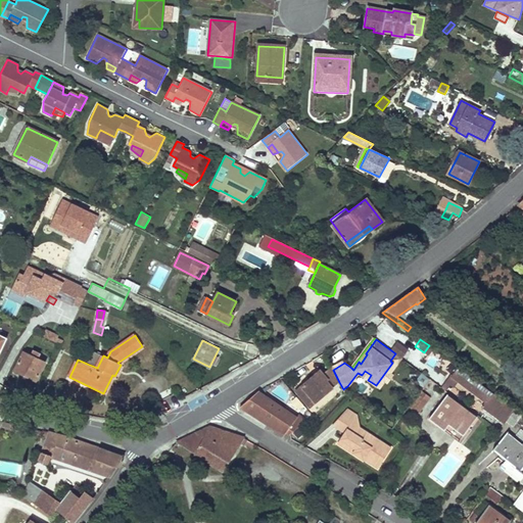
[(402,359),(409,350),(397,342),(391,350),(395,353),(401,359),(402,359)]
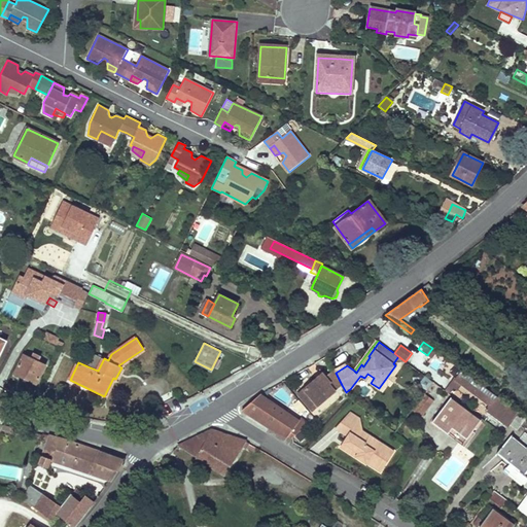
[(15,374),(36,383),(45,365),(38,362),(40,357),(34,354),(32,359),(25,355),(15,374)]
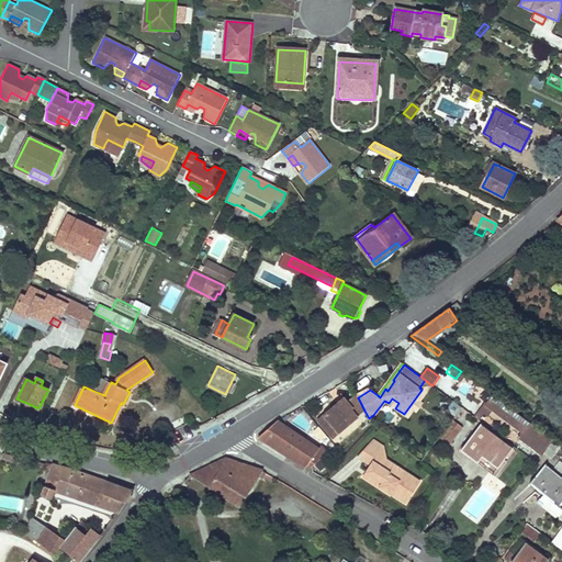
[(93,391),(104,395),(111,382),(100,378),(93,391)]
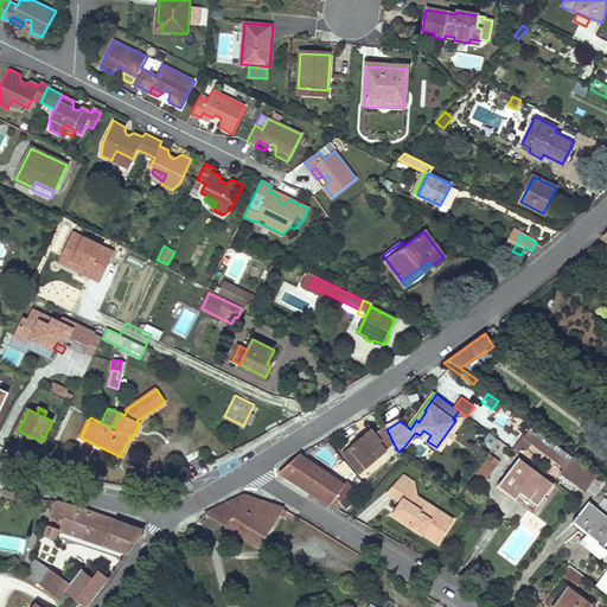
[(455,421),(436,447),(440,451),(446,442),(448,445),(455,434),(453,433),(466,416),(459,410),(453,419),(455,421)]
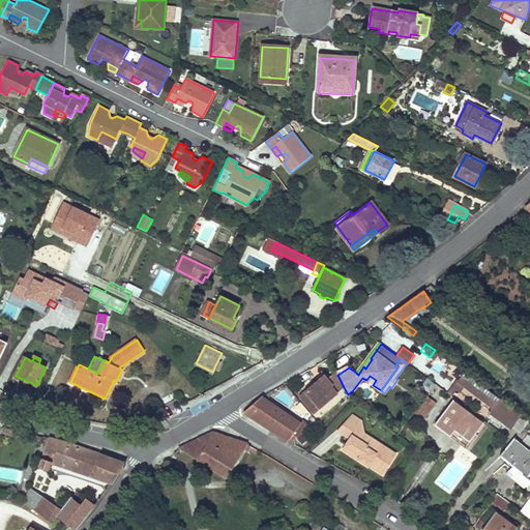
[(520,432),(529,420),(452,363),(446,373),(452,377),(493,407),(490,412),(510,429),(512,427),(520,432)]
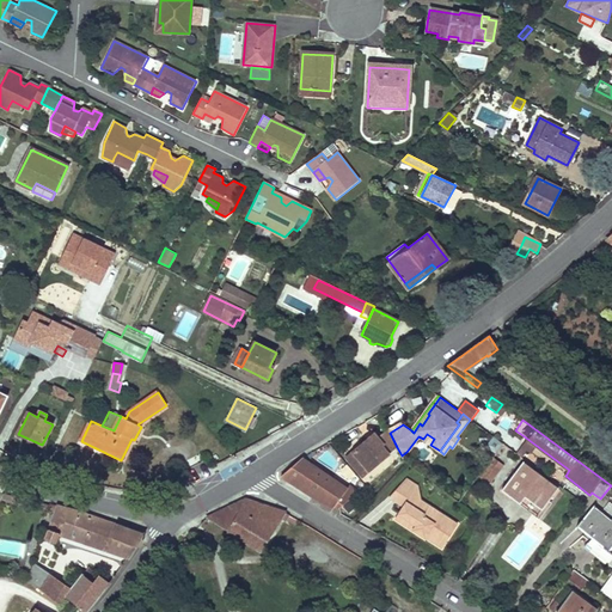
[(390,433),(403,424),(401,422),(387,429),(390,433)]
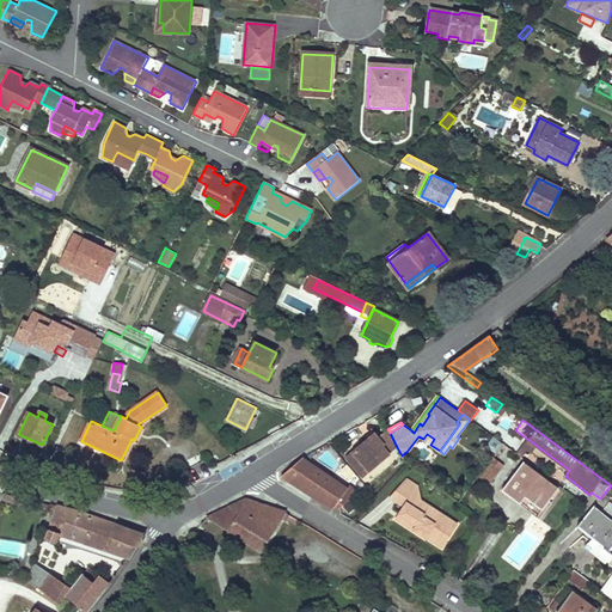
[(347,457),(369,483),(393,461),(389,456),(397,447),(390,433),(387,429),(378,436),(375,434),(347,457)]
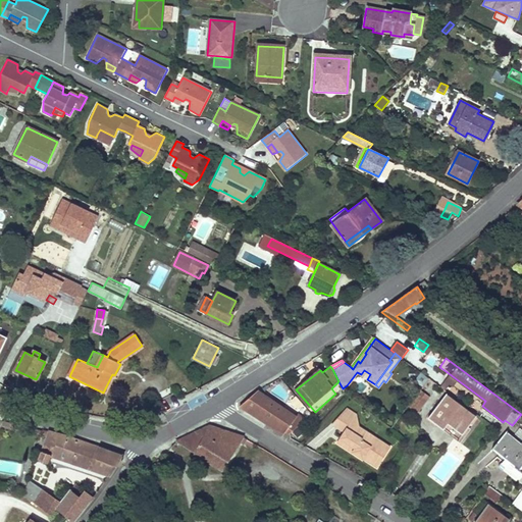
[(436,384),(446,371),(439,367),(437,366),(428,378),(436,384)]
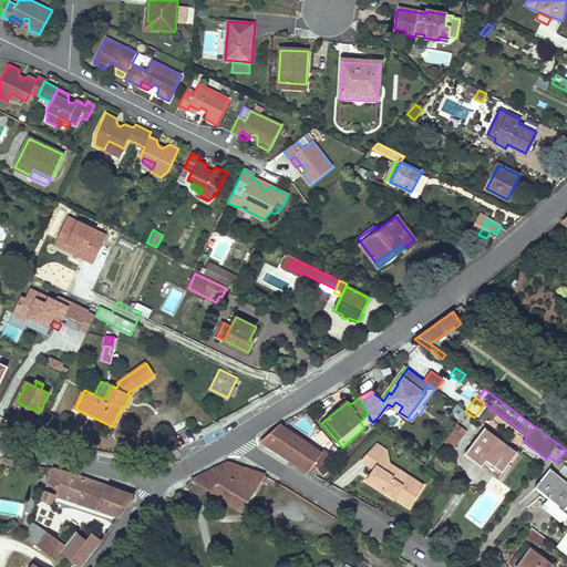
[(402,406),(395,402),(392,406),(399,412),(402,406)]
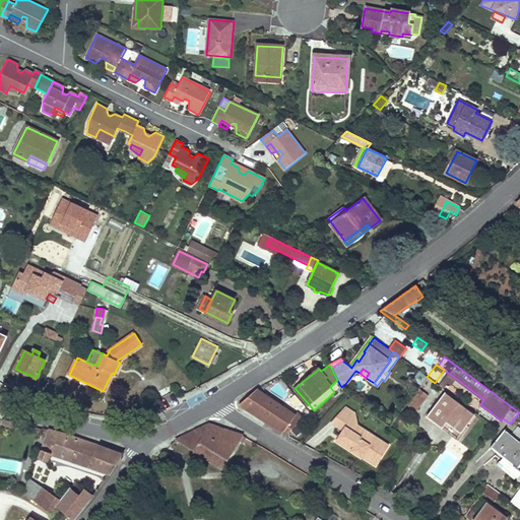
[(145,378),(159,391),(167,383),(153,370),(145,378)]
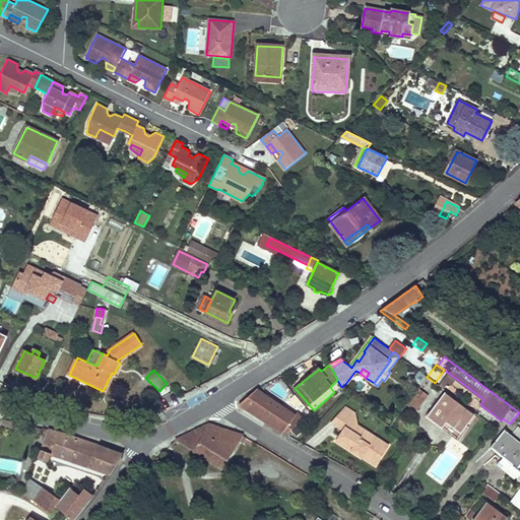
[(412,379),(421,385),(427,377),(418,371),(412,379)]
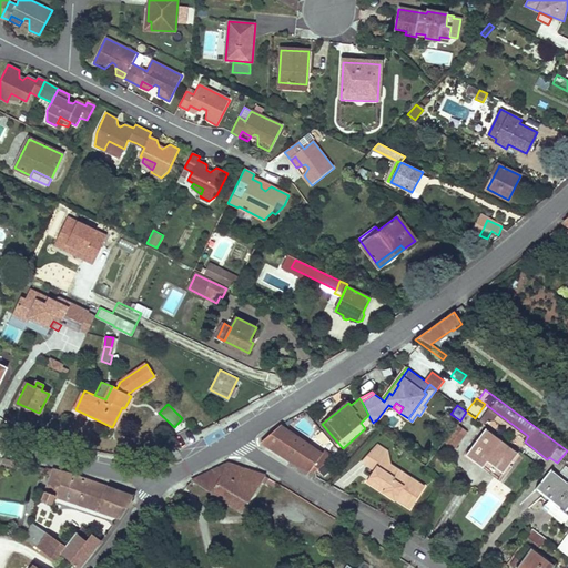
[(453,448),(466,430),(457,424),(444,442),(453,448)]
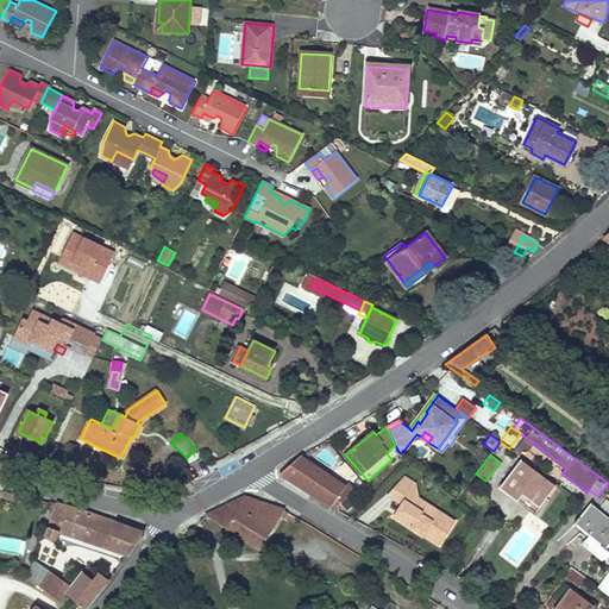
[(334,502),(339,506),(341,503),(352,494),(358,488),(358,485),(353,482),(352,485),(349,483),(346,485),(301,456),(280,475),(331,507),(334,502)]
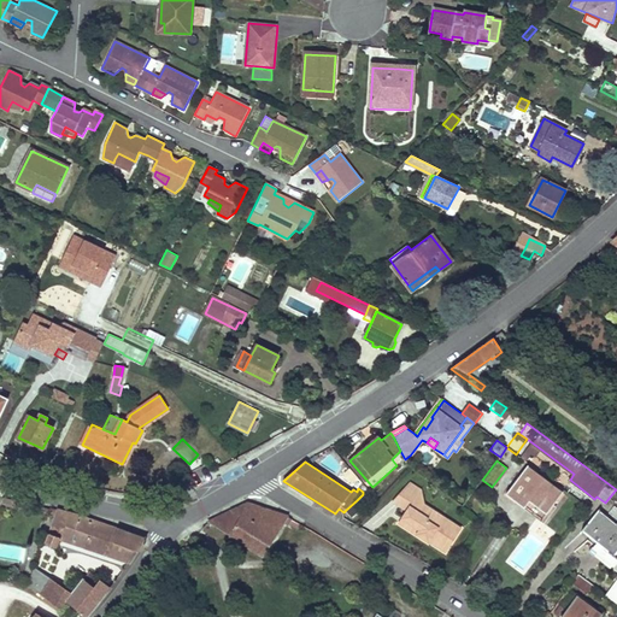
[(540,486),(545,479),(528,465),(522,474),(540,486)]
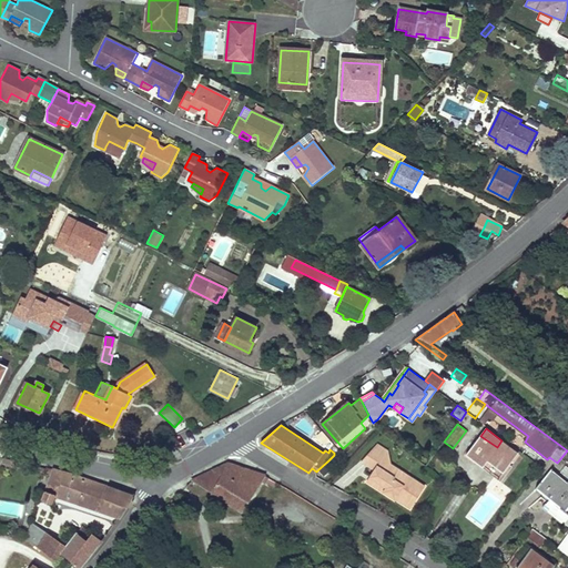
[(503,474),(518,453),(501,440),(497,447),(480,436),(467,455),(476,462),(479,456),(503,474)]
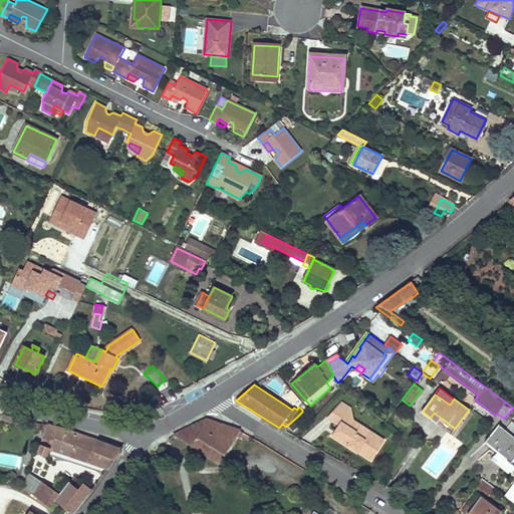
[(330,417),(339,424),(346,414),(350,406),(341,400),(330,417)]
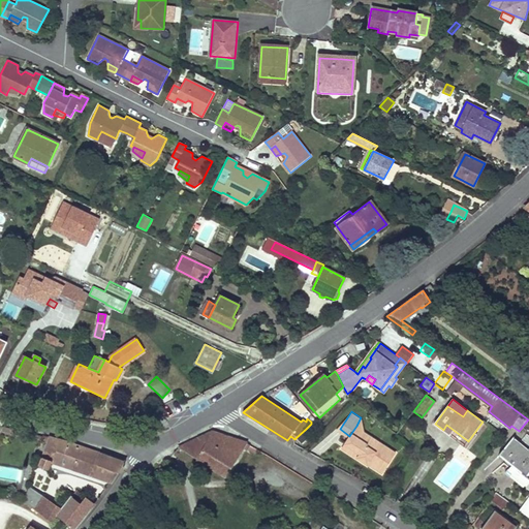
[(465,445),(468,441),(446,425),(443,430),(465,445)]
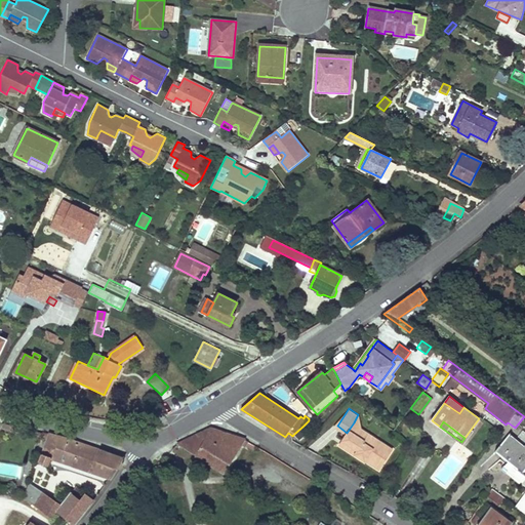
[(347,433),(342,440),(358,450),(355,453),(365,460),(366,458),(380,468),(393,449),(361,428),(354,422),(347,433)]
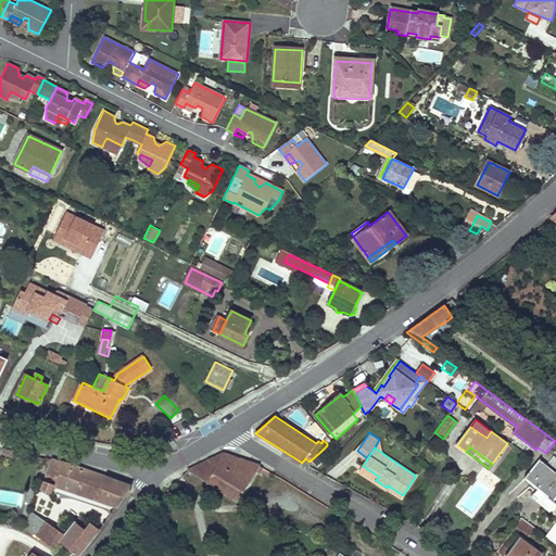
[(14,452),(3,449),(0,455),(0,457),(12,459),(14,452)]
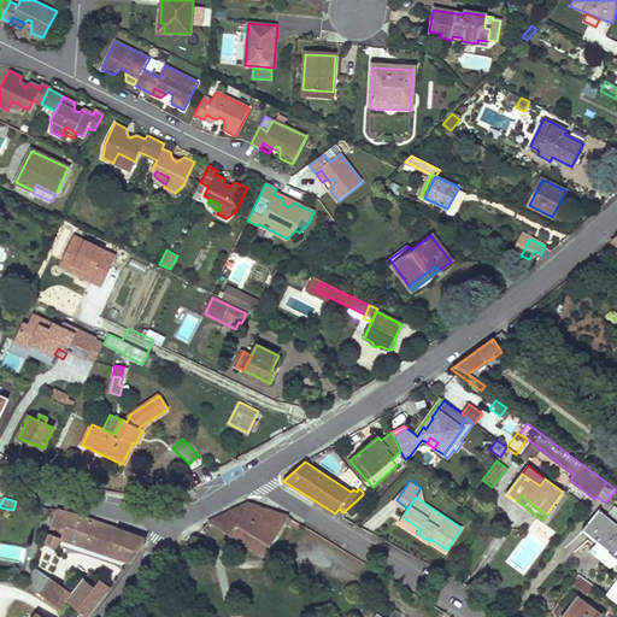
[(357,500),(346,510),(351,516),(362,507),(357,500)]
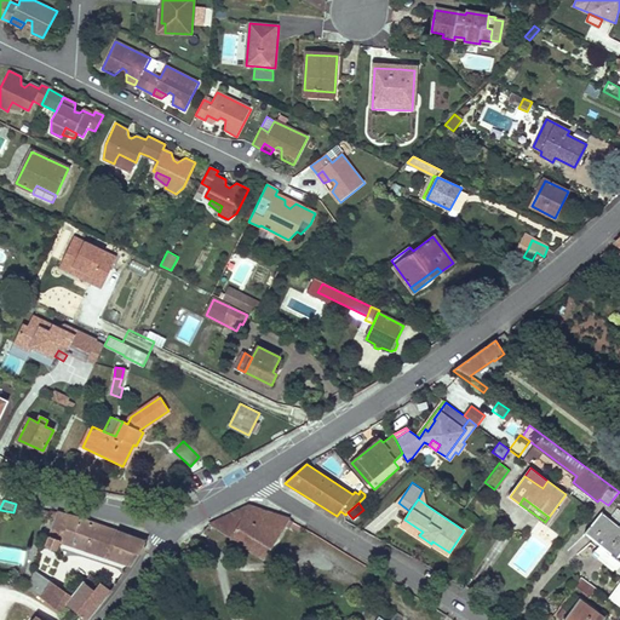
[(248,505),(210,524),(264,558),(286,524),(291,527),(294,522),(288,518),(248,505)]
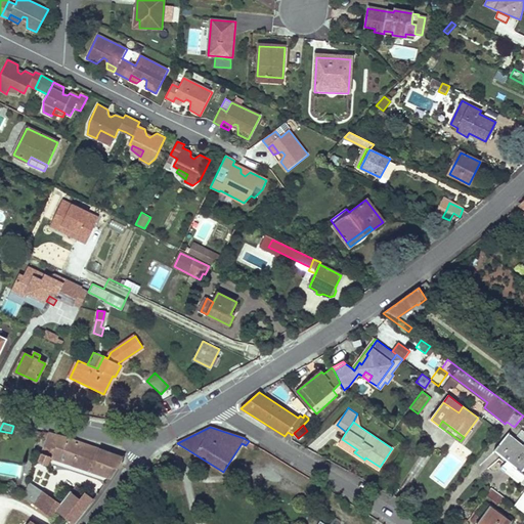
[(111,477),(122,457),(68,439),(45,433),(43,438),(48,439),(39,463),(47,466),(50,457),(111,477)]
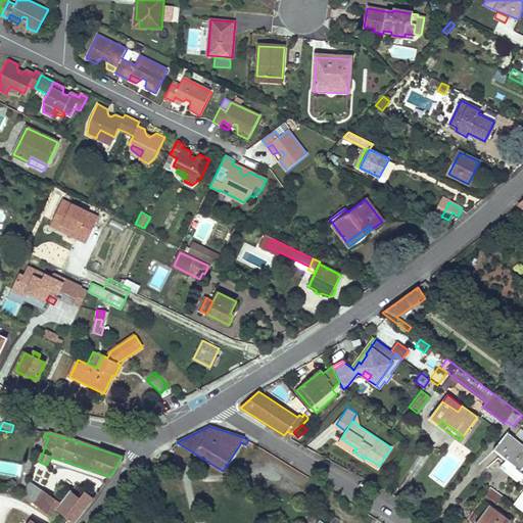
[(522,443),(522,444),(508,433),(493,450),(506,460),(520,472),(522,468),(522,443)]
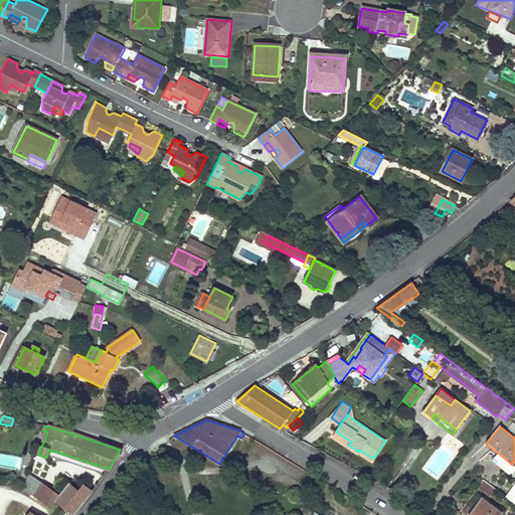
[(348,445),(351,442),(336,432),(333,435),(348,445)]
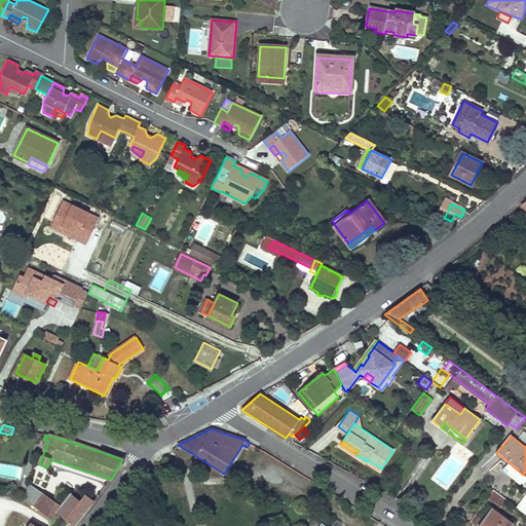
[(525,471),(523,475),(509,462),(504,467),(523,481),(525,477),(525,471)]
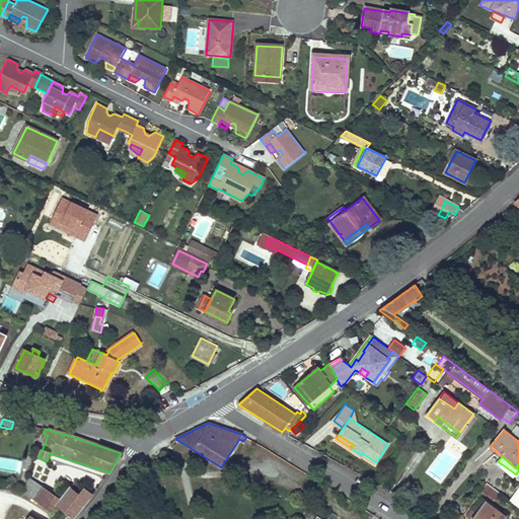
[(35,501),(45,488),(29,477),(23,493),(35,501)]
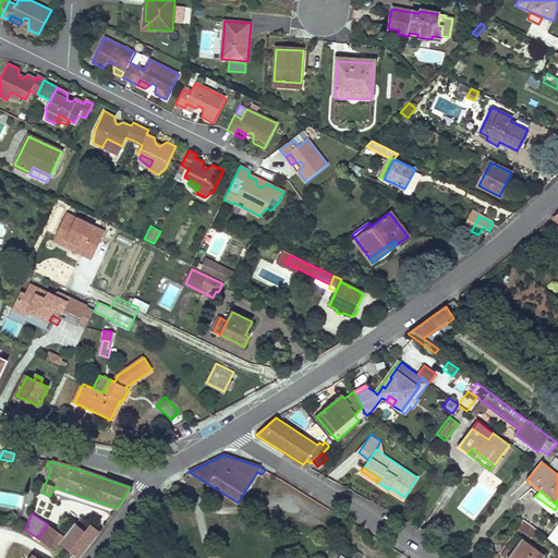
[(60,544),(79,557),(100,531),(82,517),(67,536),(48,524),(38,538),(55,552),(60,544)]
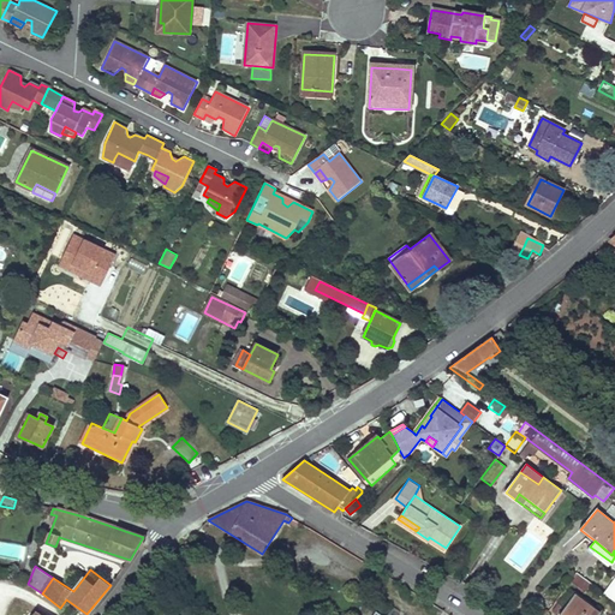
[(585,592),(592,581),(577,573),(571,583),(585,592)]
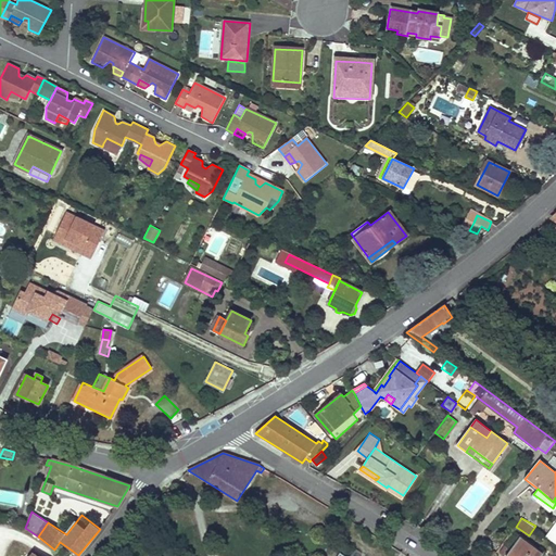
[(555,523),(546,538),(555,544),(555,523)]
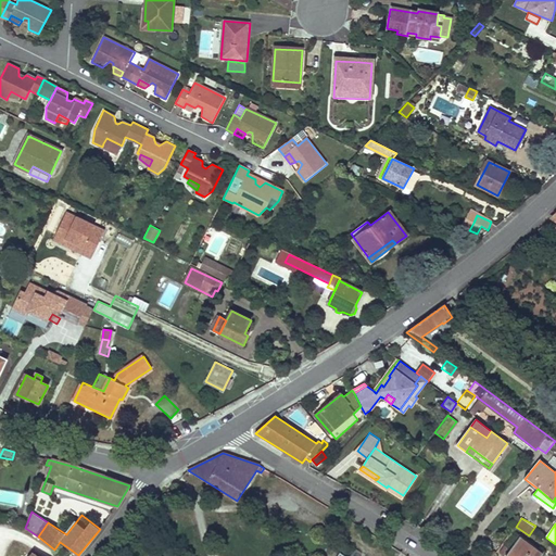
[(540,555),(542,554),(520,538),(510,550),(505,546),(500,553),(504,555),(540,555)]
